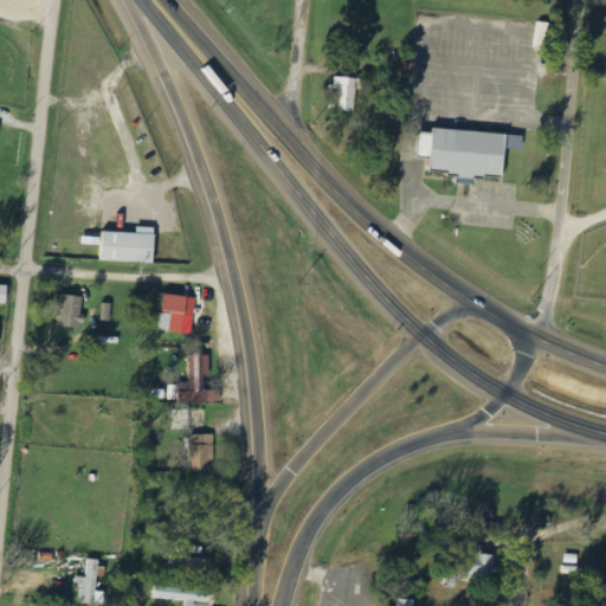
[(554,51),(556,24),(539,23),(536,49),(554,51)]
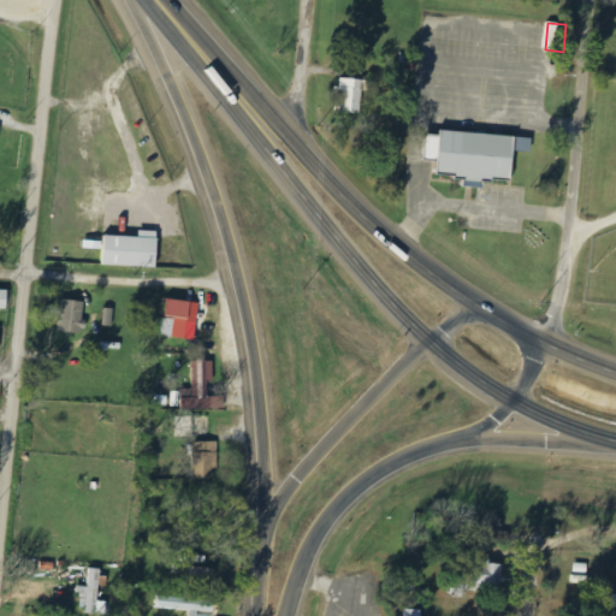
[(338,112),(362,113),(363,80),(339,78),(338,112)]
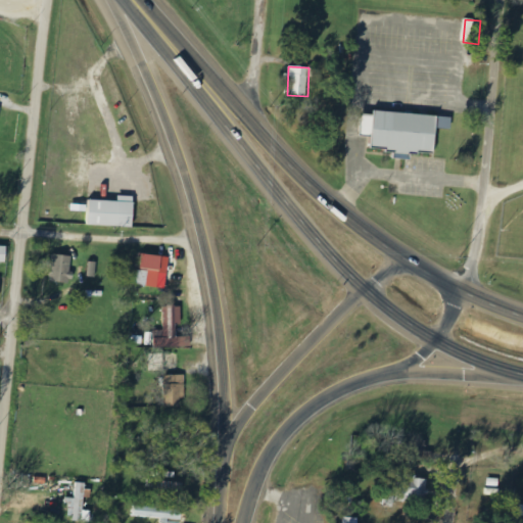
[(367,108),(446,116),(445,128),(429,127),(426,151),(413,150),(413,154),(402,153),(402,158),(386,156),(386,152),(379,151),(379,147),(364,146),(365,135),(352,133),(354,113),(367,114),(367,108)]
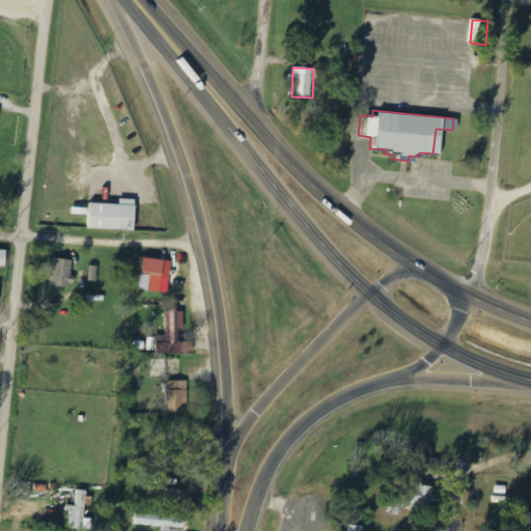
[(137,231),(137,200),(120,199),(120,204),(91,203),(91,229),(137,231)]
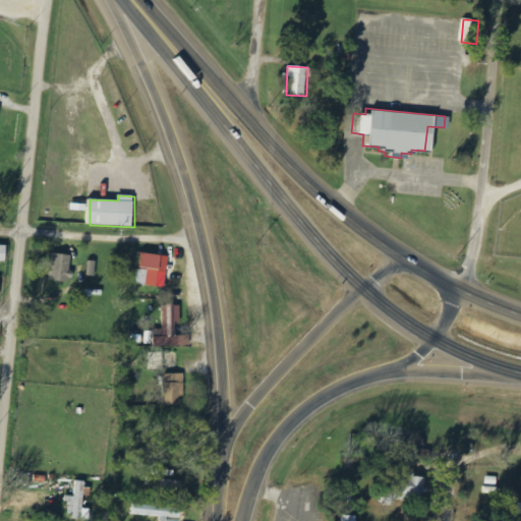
[(69,282),(71,254),(51,253),(50,281),(69,282)]
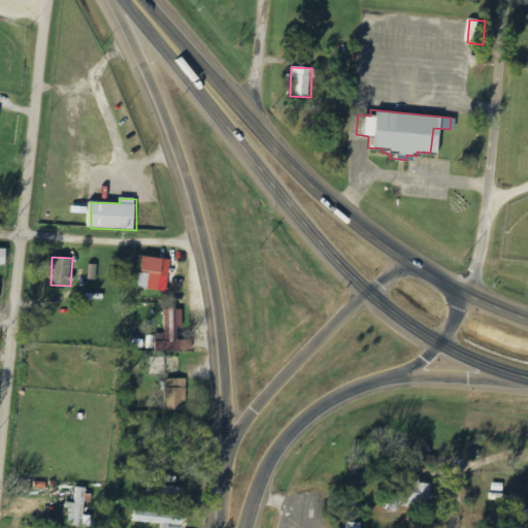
[(140,289),(167,290),(167,277),(163,277),(164,258),(141,257),(140,289)]
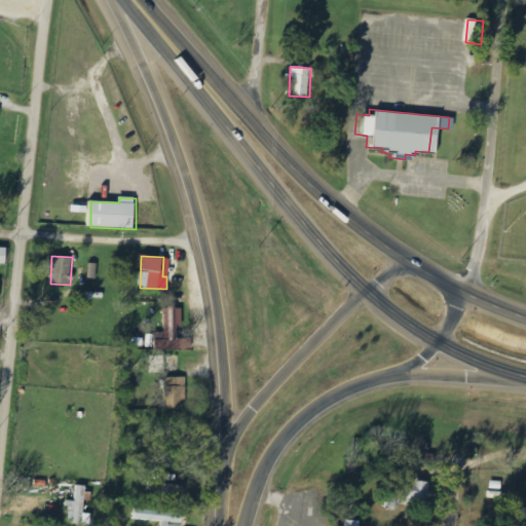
[(89,278),(97,279),(98,264),(89,263),(89,278)]
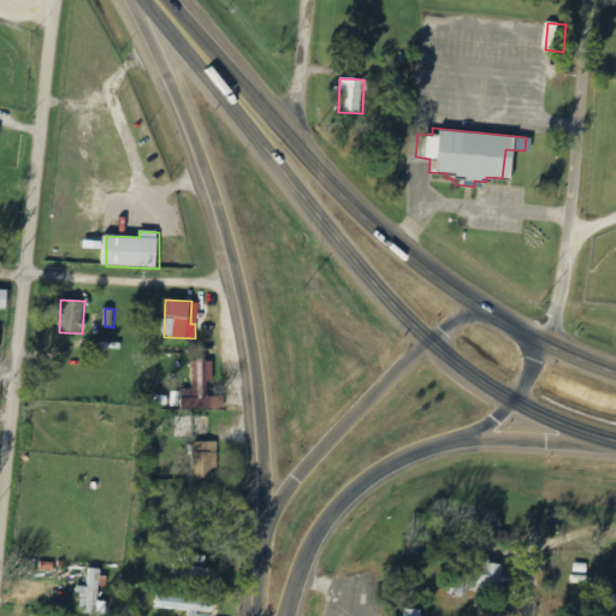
[(221,408),(221,397),(208,397),(208,385),(214,385),(214,361),(193,361),(194,389),(181,389),(181,408),(221,408)]
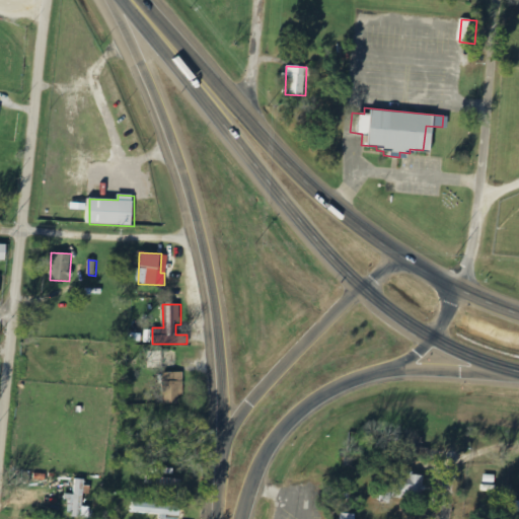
[(183,404),(184,373),(162,372),(162,403),(183,404)]
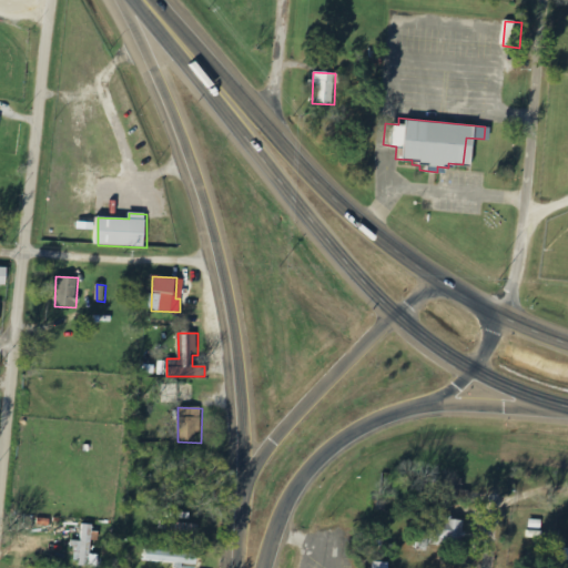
[(463,547),(464,519),(434,517),(433,545),(463,547)]
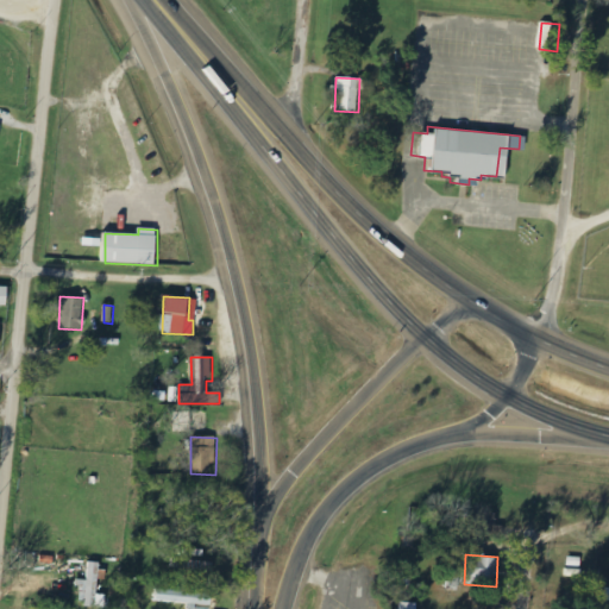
[(87,581),(80,579),(79,606),(106,607),(106,596),(98,596),(100,563),(88,563),(87,581)]
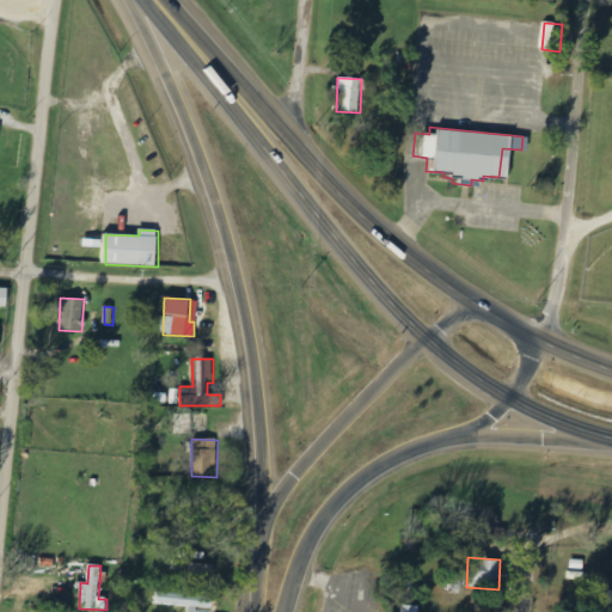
[(159,606),(214,609),(214,595),(159,594),(159,606)]
